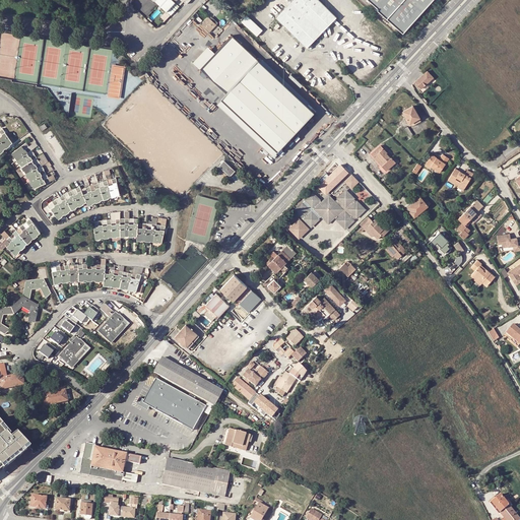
[(154,0),(155,0),(160,5),(158,7),(158,8),(159,8),(160,9),(163,7),(172,15),(180,7),(175,2),(177,0),(154,0)]
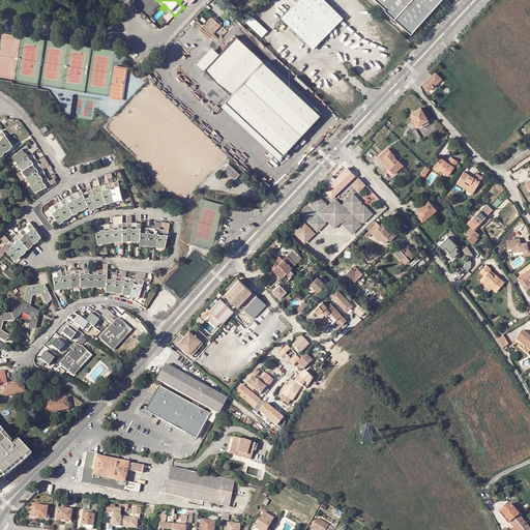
[(325,0),(299,0),(282,19),(314,49),(344,18),(325,0)]
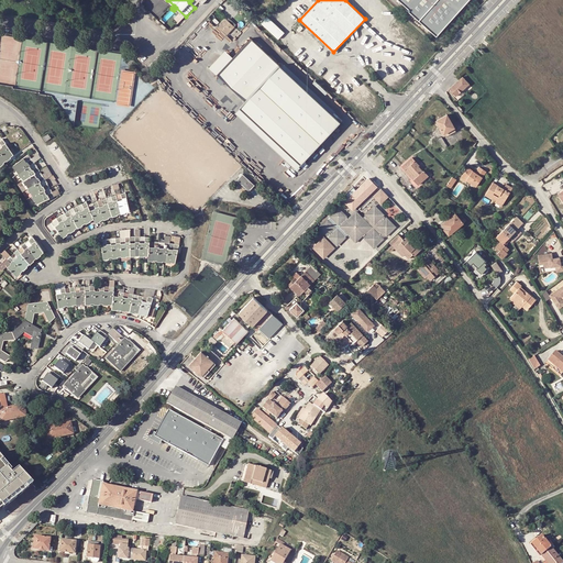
[(460,10),(448,0),(397,0),(437,36),(460,10)]
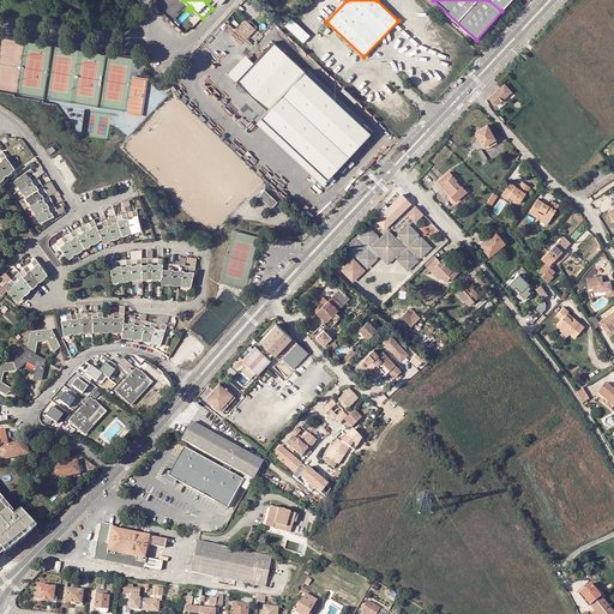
[(511,0),(488,0),(501,11),(511,0)]
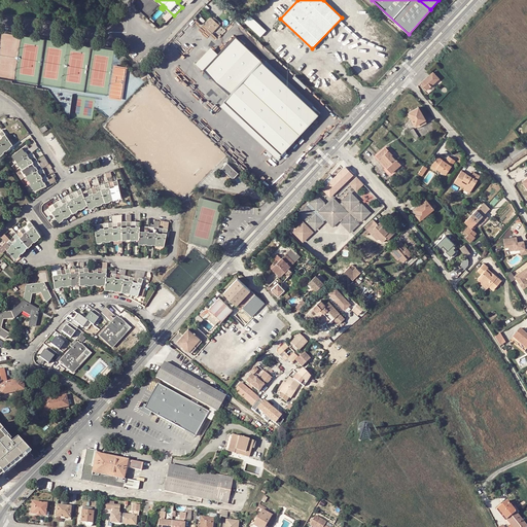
[(260,36),(267,31),(251,15),(245,22),(260,36)]
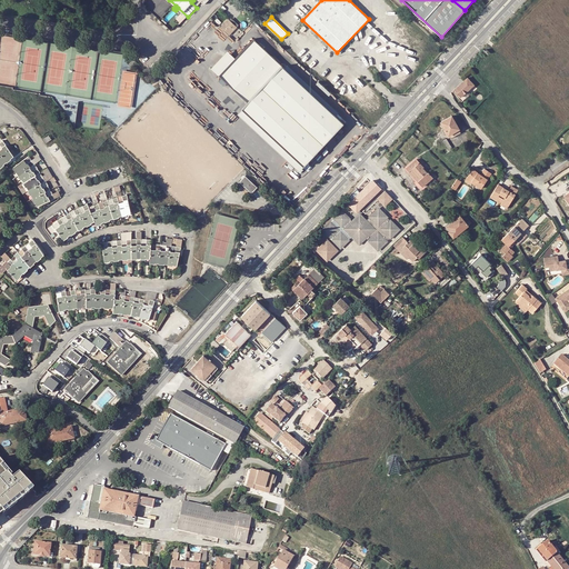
[(238,27),(229,18),(221,27),(230,35),(238,27)]
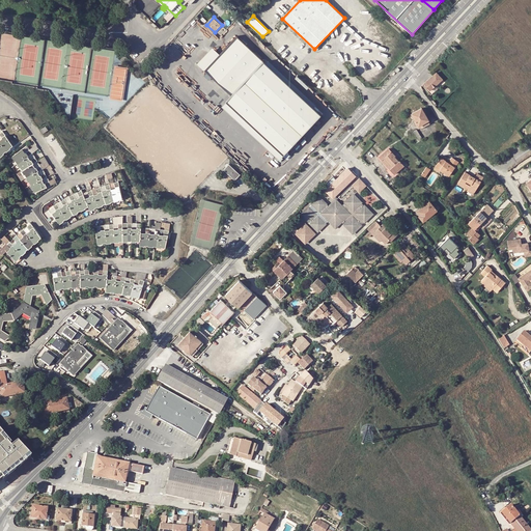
[(225,101),(282,155),(319,114),(236,36),(220,54),(204,71),(230,95),(225,101)]
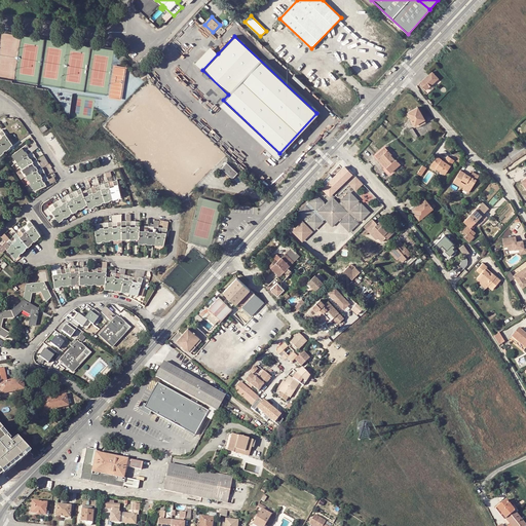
[(196,64),(202,70),(218,53),(212,47),(196,64)]
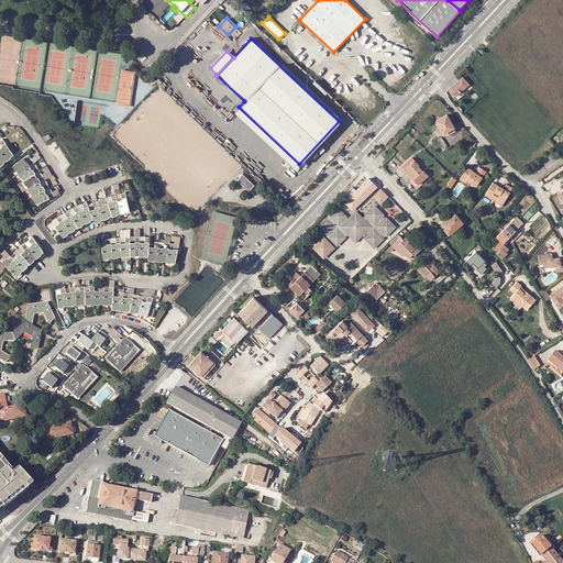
[(123,72),(118,103),(129,106),(134,73),(123,72)]
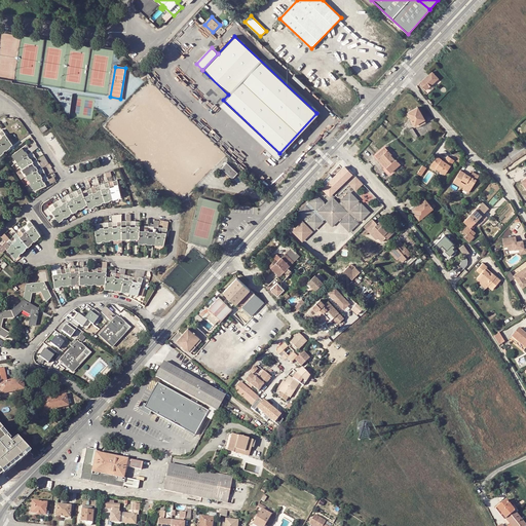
[(439,78),(438,77),(435,74),(431,72),(429,74),(419,83),(422,86),(425,90),(439,78)]
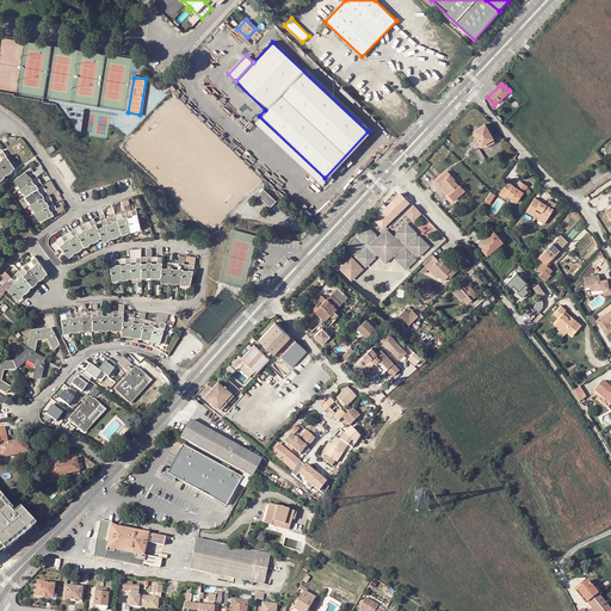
[(485,125),(473,131),(477,140),(482,146),(482,144),(493,140),(493,139),(485,125)]
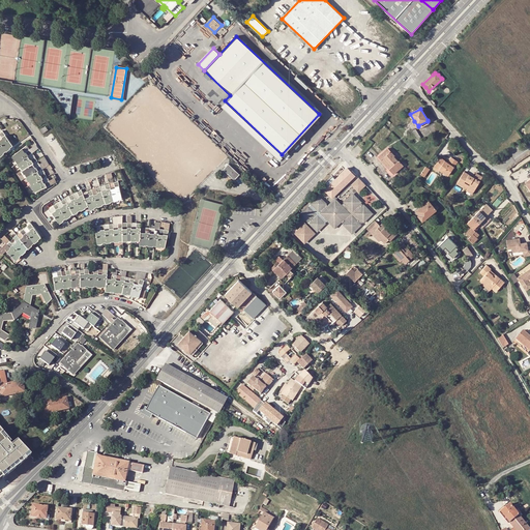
[(417,140),(420,138),(415,128),(412,130),(417,140)]
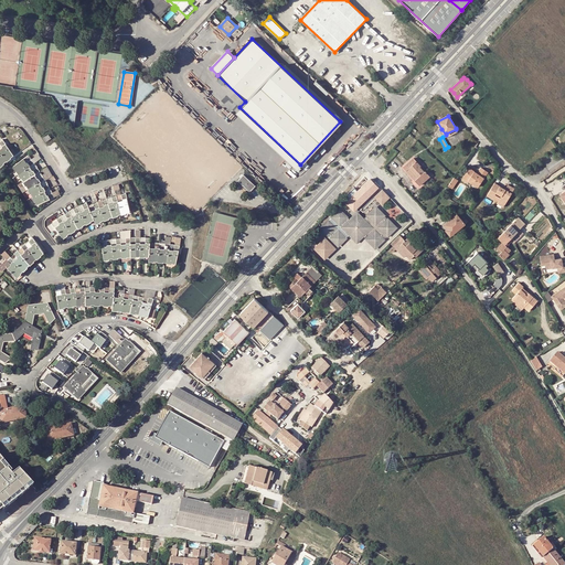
[(0,151),(7,160),(13,155),(10,150),(2,139),(0,141),(0,151)]
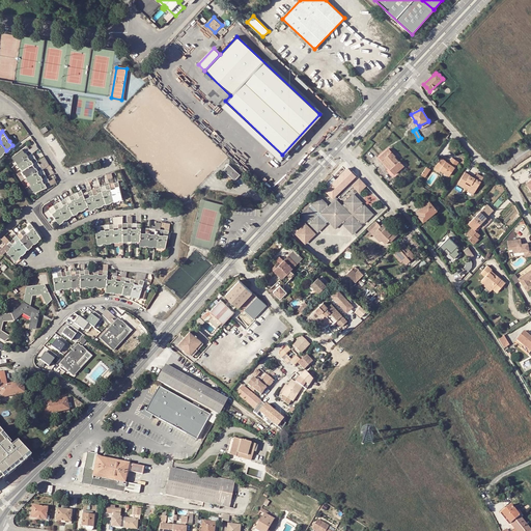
[(18,163),(32,152),(30,149),(27,145),(12,156),(18,163)]
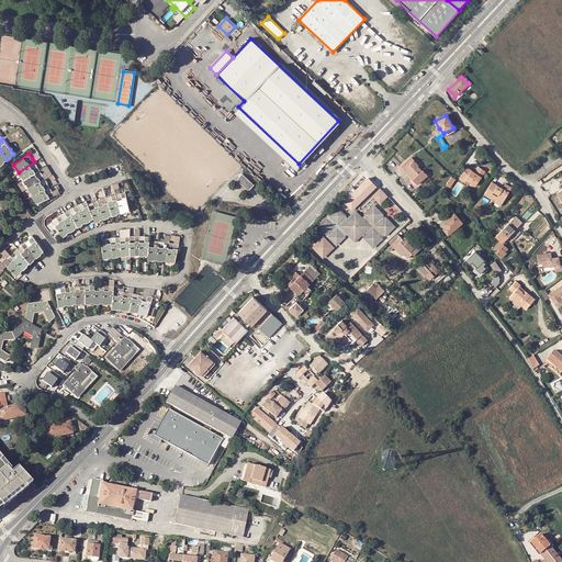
[(417,184),(427,176),(412,158),(402,167),(417,184)]
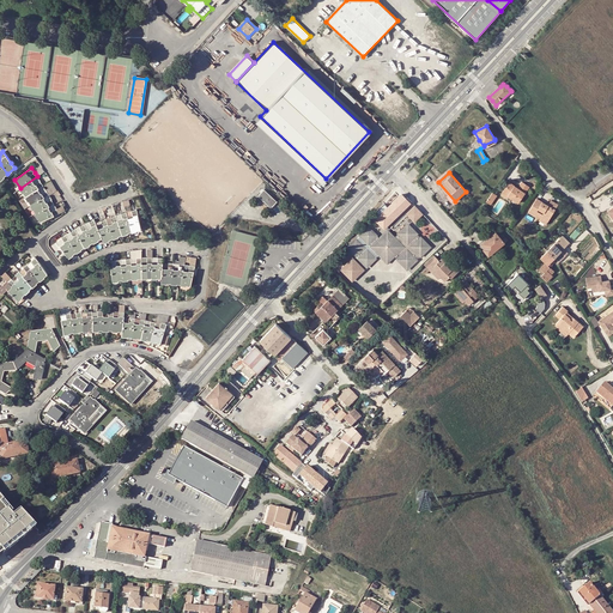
[(37,176),(20,188),(26,196),(41,187),(43,186),(37,177),(37,176)]
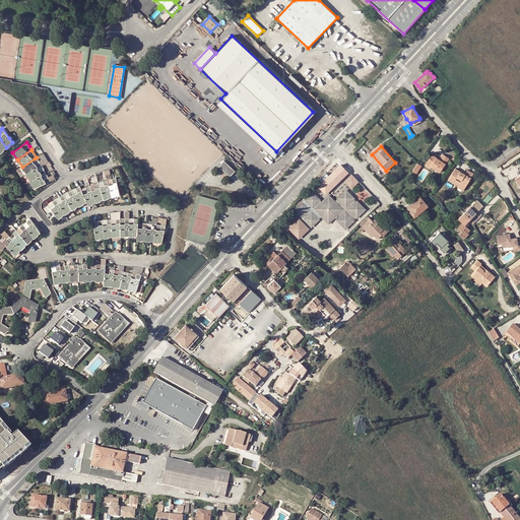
[(440,171),(447,156),(441,152),(437,158),(430,153),(425,161),(440,171)]
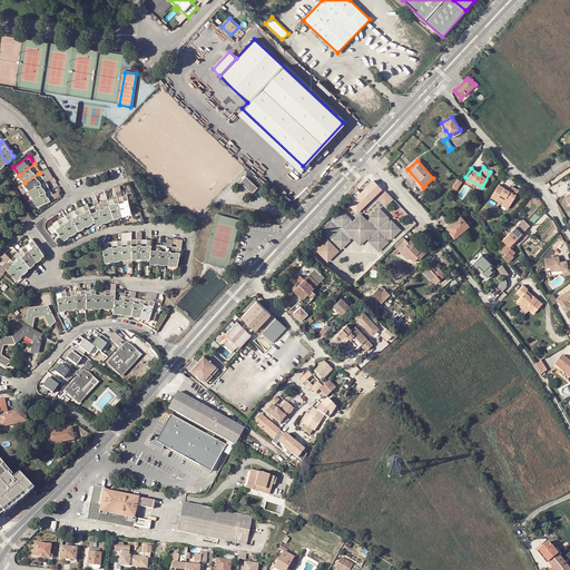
[(55,177),(51,173),(49,174),(43,177),(46,182),(52,178),(55,177)]
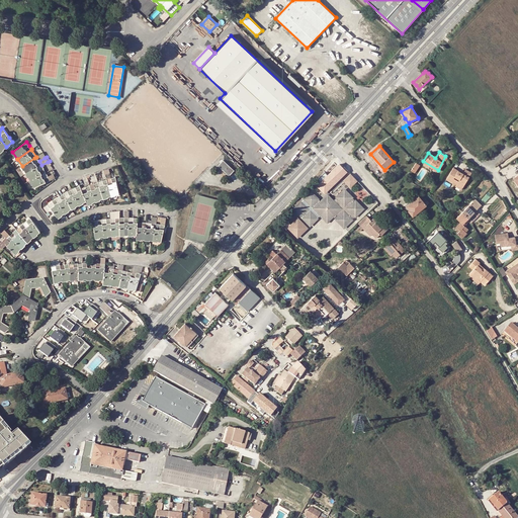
[(39,161),(37,159),(37,158),(35,159),(34,158),(22,166),(26,173),(36,167),(41,165),(39,161)]
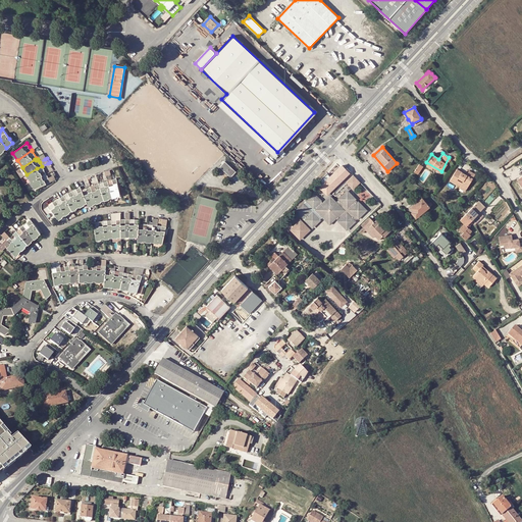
[(225,161),(219,167),(230,177),(236,171),(225,161)]
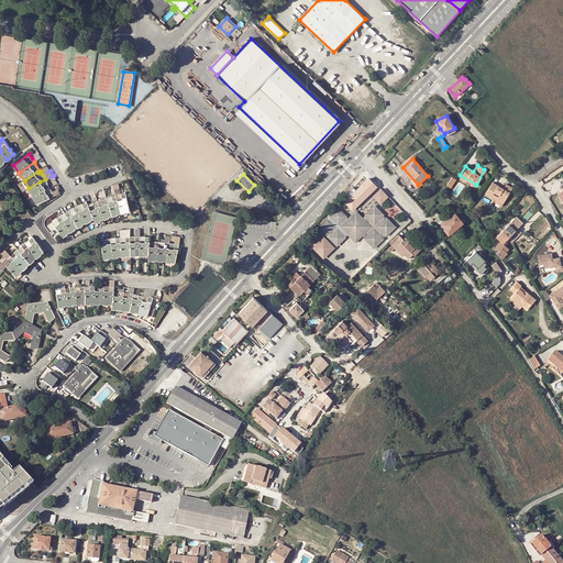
[(364,184),(370,179),(365,175),(360,179),(364,184)]
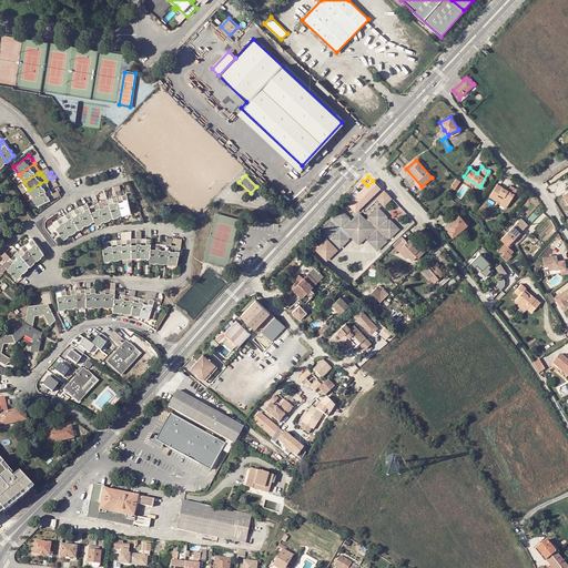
[(50,189),(48,184),(42,188),(40,183),(29,190),(33,198),(44,192),(50,189)]
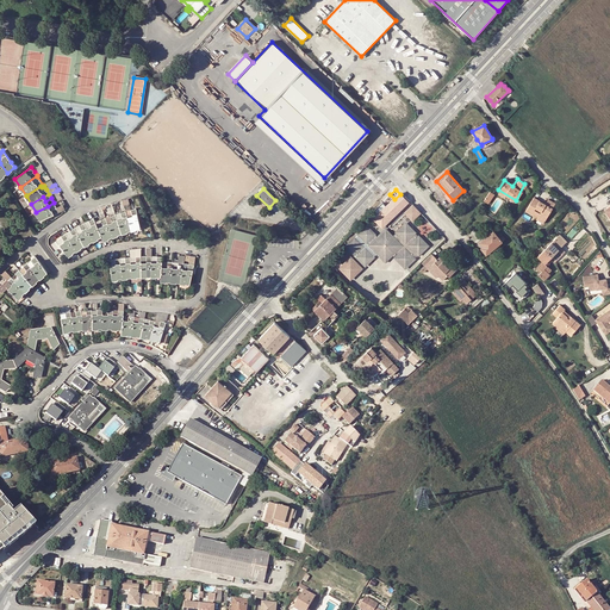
[(541,206),(529,200),(523,215),(530,219),(531,217),(535,218),(543,222),(552,204),(545,200),(541,206)]
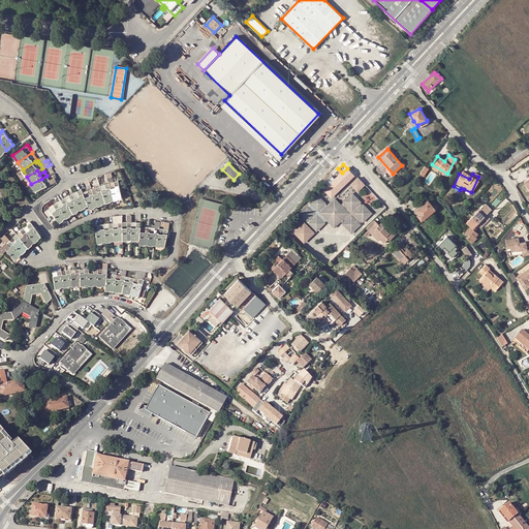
[(359,178),(351,185),(358,192),(365,185),(359,178)]
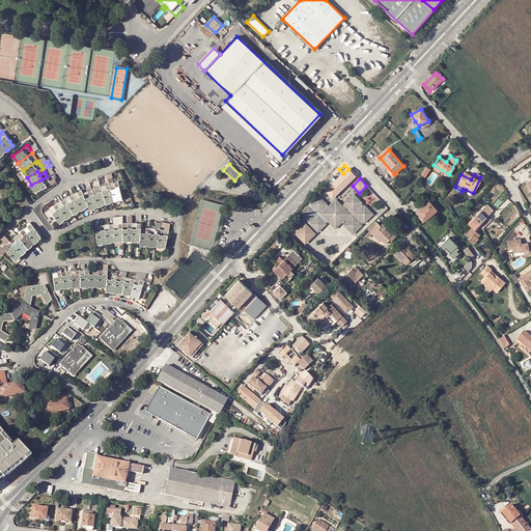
[(35,192),(51,185),(49,180),(44,183),(42,179),(31,185),(35,192)]
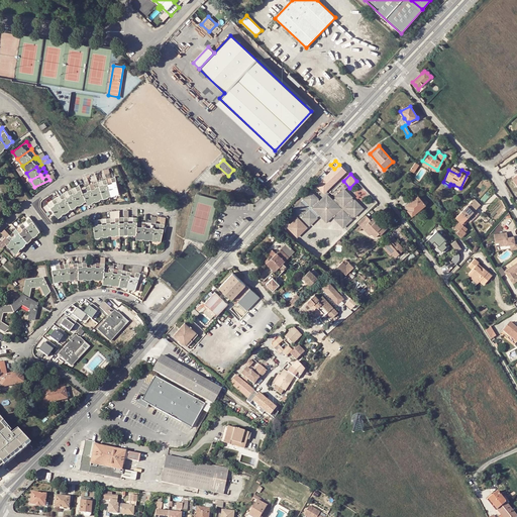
[(330,176),(328,179),(326,177),(316,188),(324,195),(334,184),(333,183),(335,181),(335,179),(335,176),(330,176)]
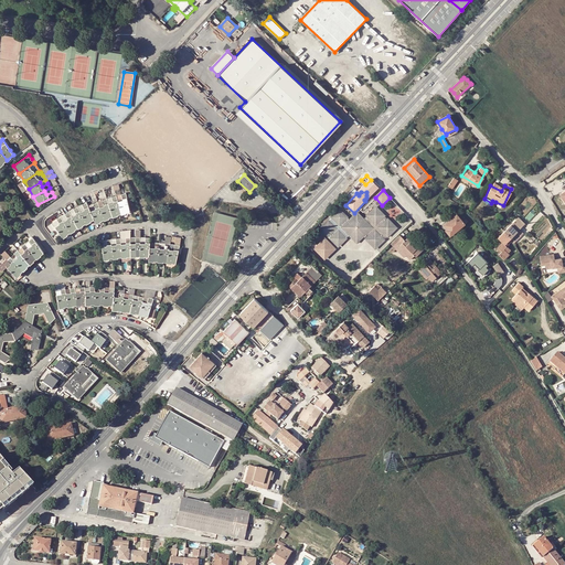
[(126,193),(121,194),(123,200),(118,201),(121,213),(130,211),(126,193)]
